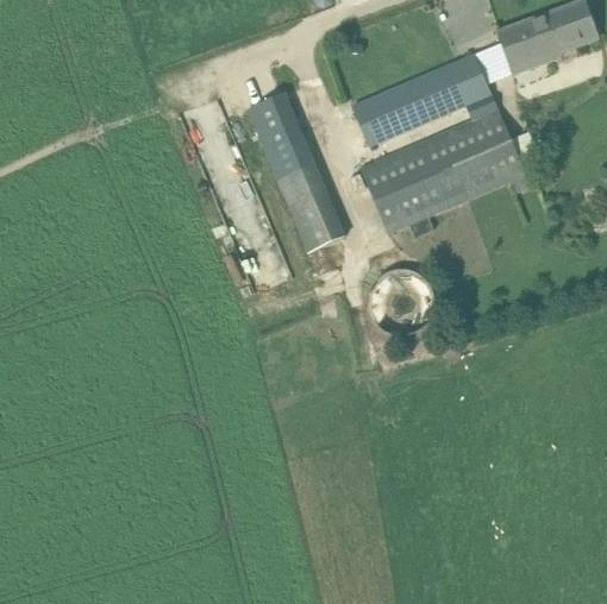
[(559,54),(557,50),(596,36),(583,0),(575,0),(496,29),(512,71),(559,54)]
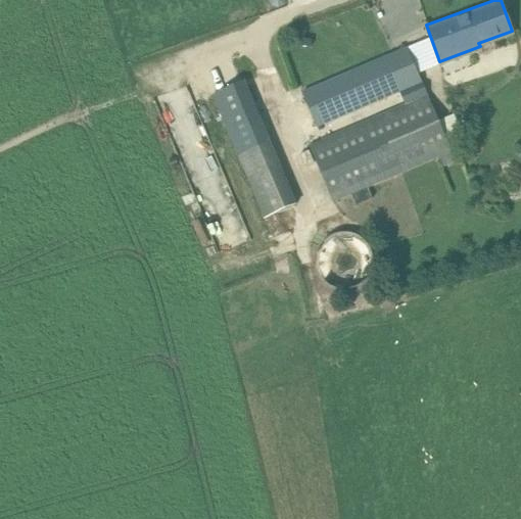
[(315,124),(420,79),(406,45),(300,90),(315,124)]
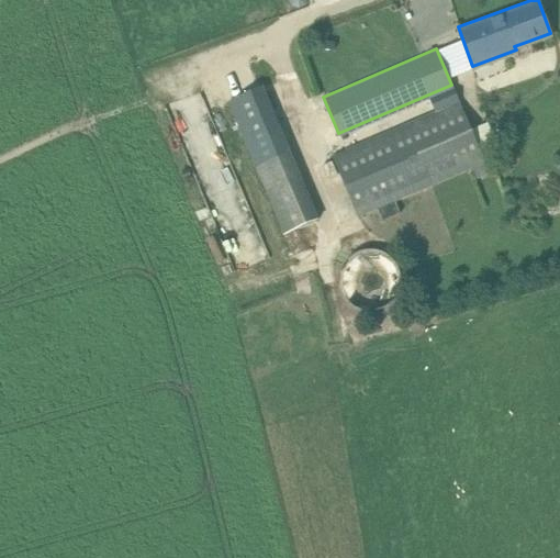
[(287,149),(268,104),(260,85),(227,98),(254,164),(282,232),(316,216),(287,149)]
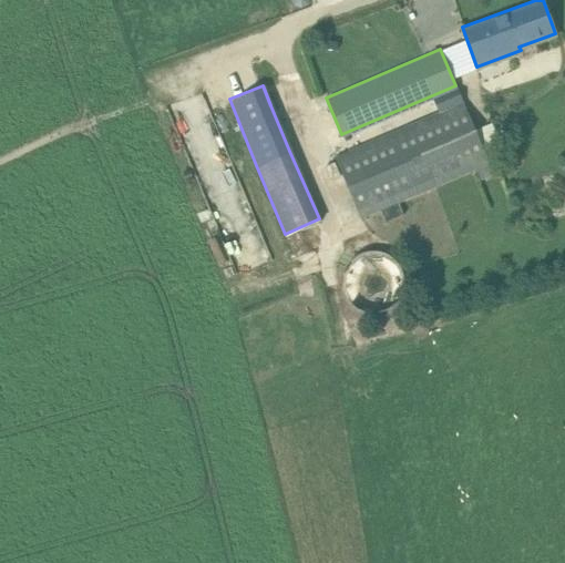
[(488,160),(462,101),(334,154),(359,215),(488,160)]
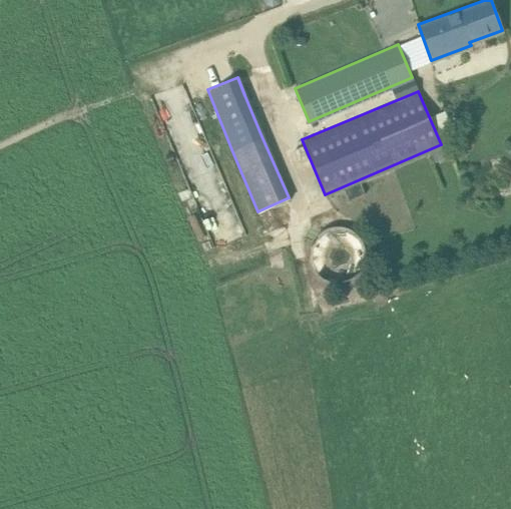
[(314,238),(311,245),(309,253),(311,263),(315,271),(323,278),(332,281),(340,281),(348,279),(355,274),(361,267),(364,257),(364,247),(360,239),(355,233),(348,228),(339,226),(329,227),(320,231),(314,238)]
